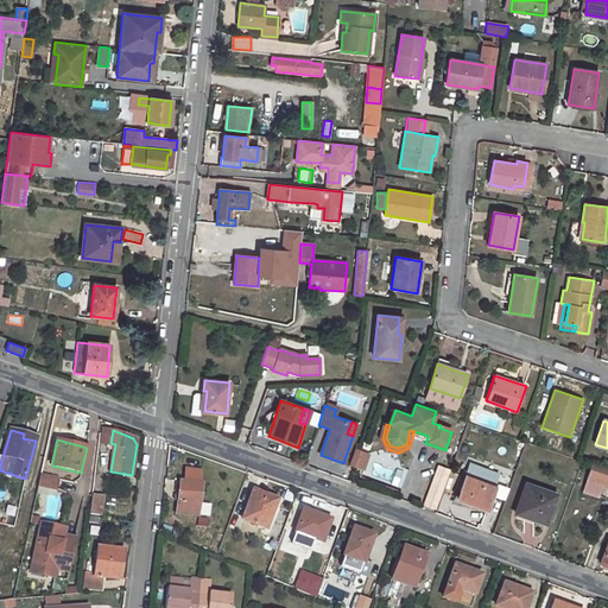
[(365,467),(369,454),(361,450),(356,463),(365,467)]
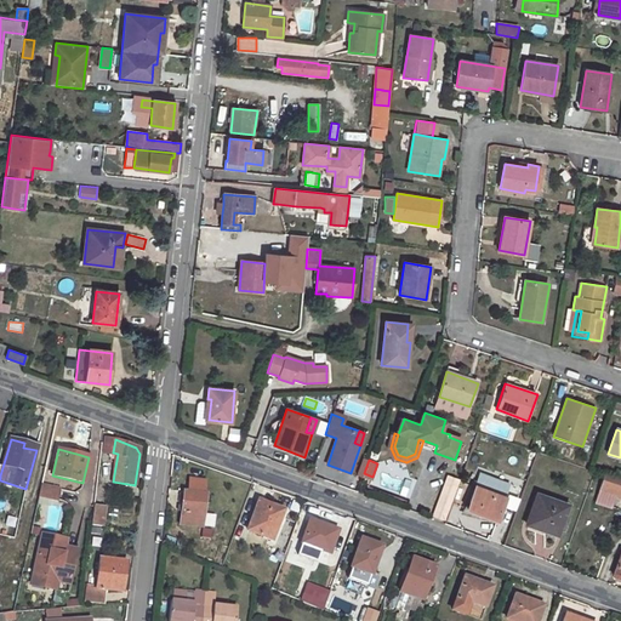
[(480,474),(467,510),(497,520),(506,499),(494,494),(499,482),(480,474)]
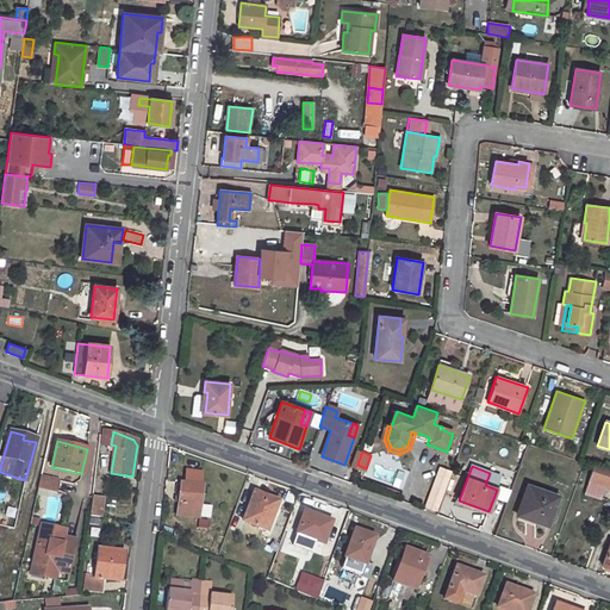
[(609,545),(603,565),(609,567),(609,470),(595,466),(586,492),(609,499),(609,496),(609,545)]
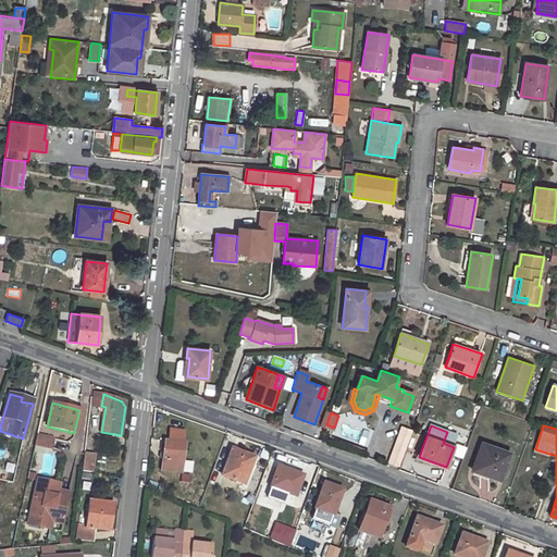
[(401,428),(390,462),(399,466),(411,431),(401,428)]
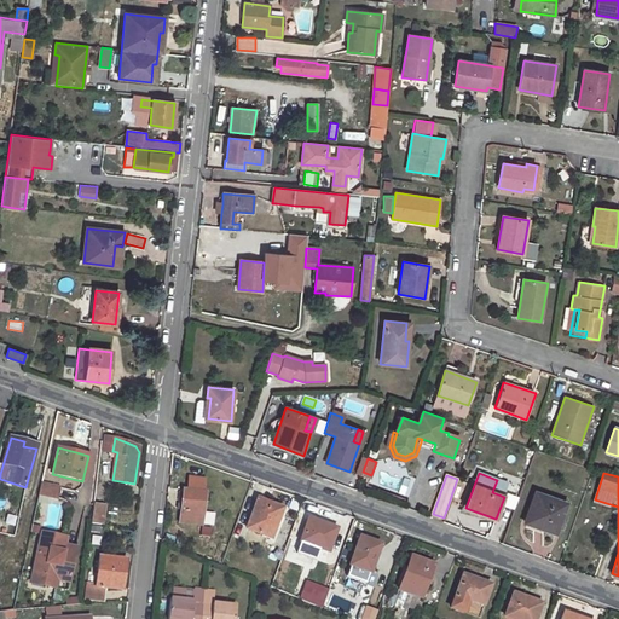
[(497,480),(492,492),(504,497),(509,484),(497,480)]
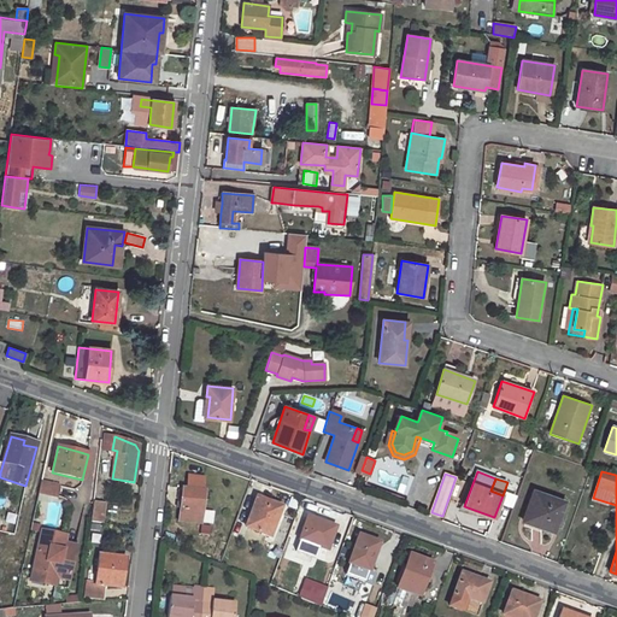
[(41,482),(39,493),(57,497),(58,486),(41,482)]
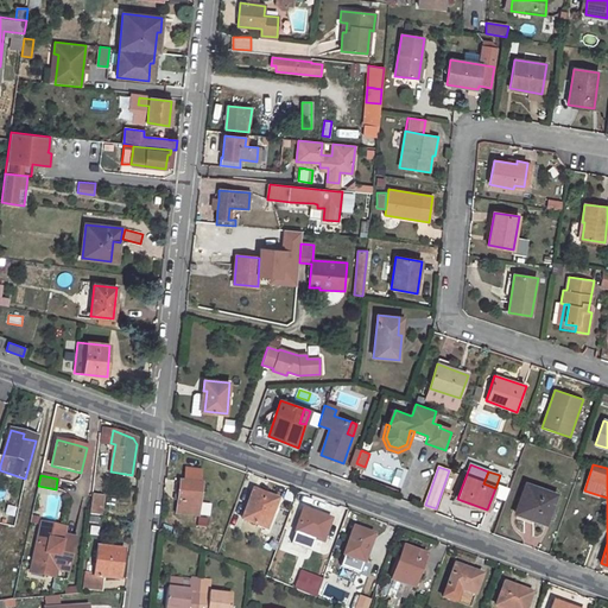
[(181,481),(176,513),(198,517),(202,483),(181,481)]
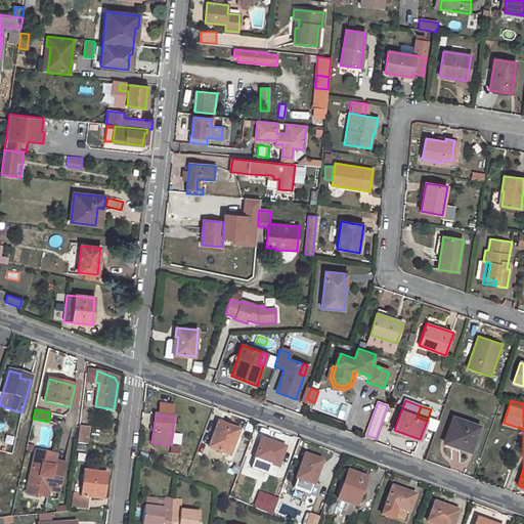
[(453,417),(445,442),(471,451),(480,426),(453,417)]
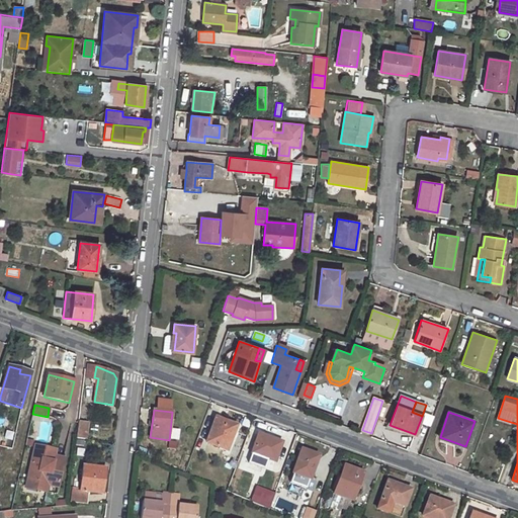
[(216,418),(206,442),(224,449),(230,434),(233,435),(236,426),(216,418)]
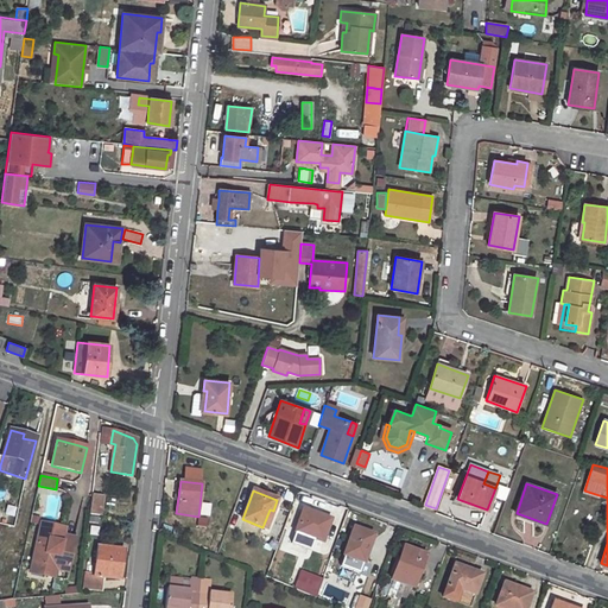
[(92,502),(89,513),(100,515),(101,504),(92,502)]
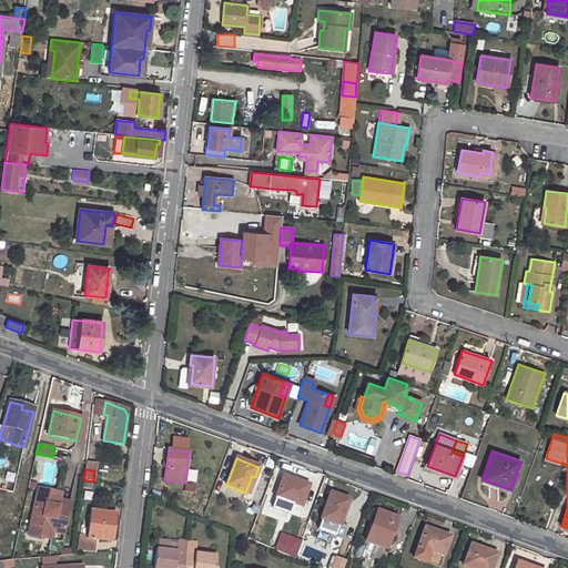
[(188,469),(186,482),(196,482),(196,470),(188,469)]
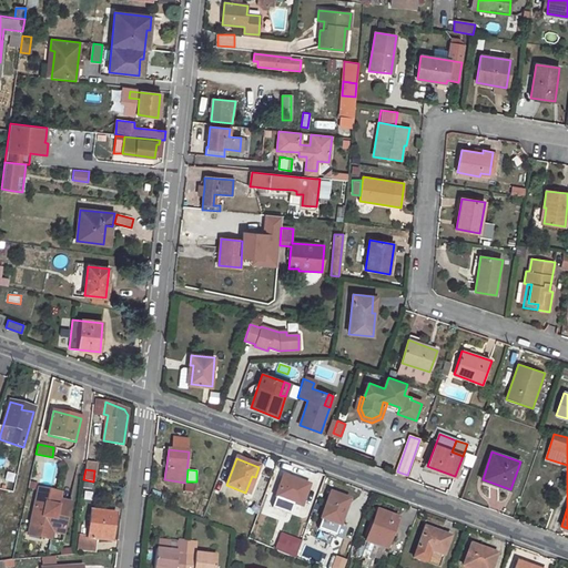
[(283,476),(273,505),(287,509),(291,503),(301,507),(308,485),(283,476)]
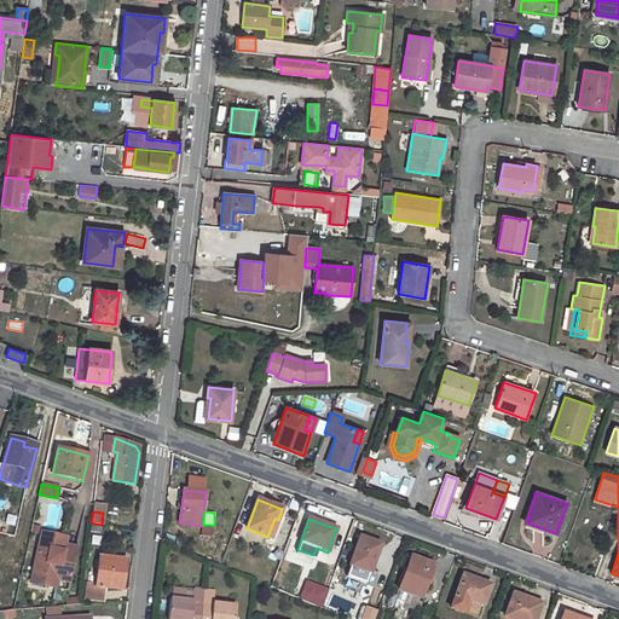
[(76,548),(64,545),(67,537),(42,532),(33,573),(58,578),(70,580),(76,548)]
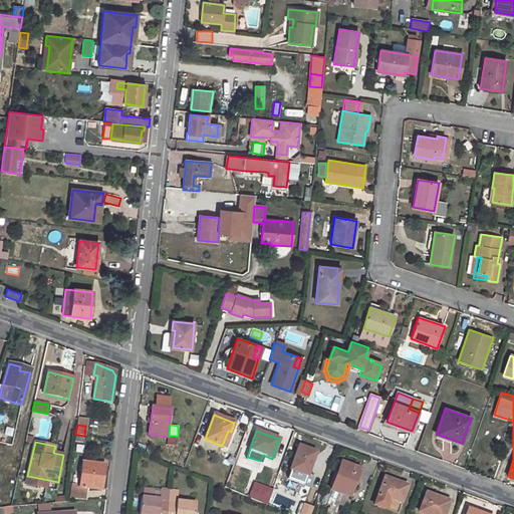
[(299,446),(287,480),(303,486),(316,452),(299,446)]
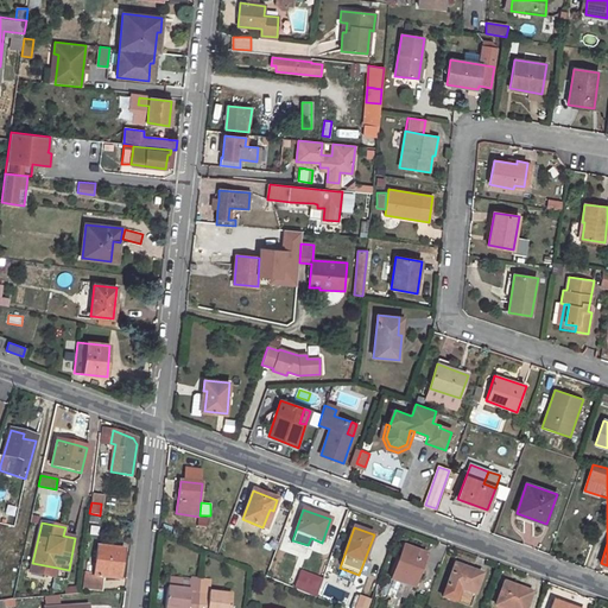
[(122,561),(120,561),(120,553),(124,553),(125,549),(99,546),(94,575),(87,575),(84,589),(102,591),(103,576),(120,578),(122,561)]
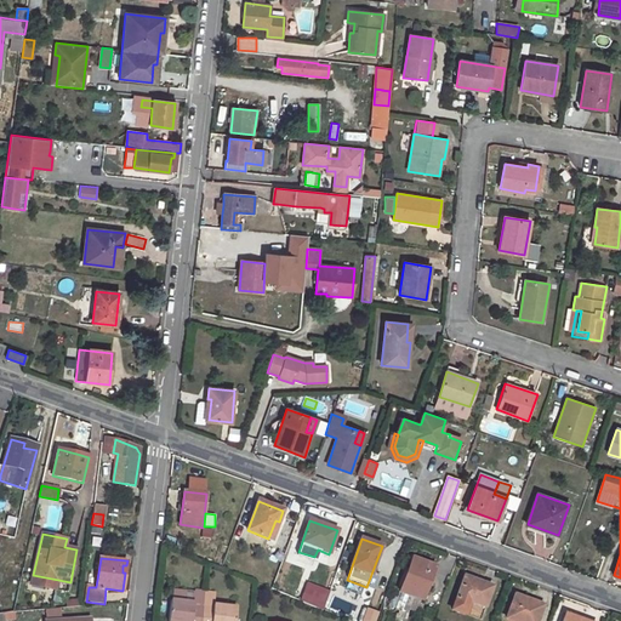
[(414,558),(400,592),(403,593),(412,597),(423,600),(434,567),(414,558)]
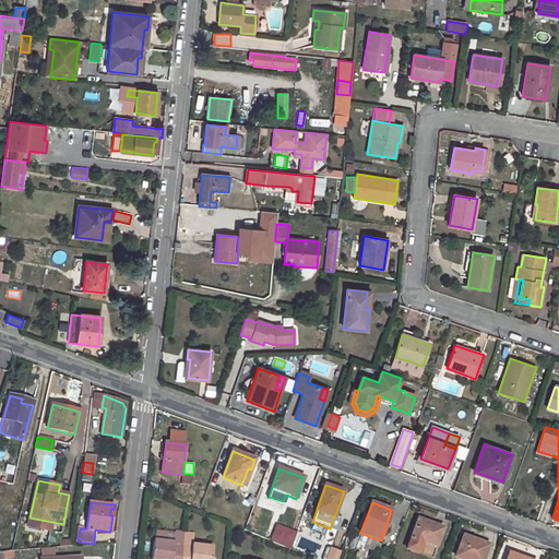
[(30,518),(28,525),(50,531),(52,522),(30,518)]
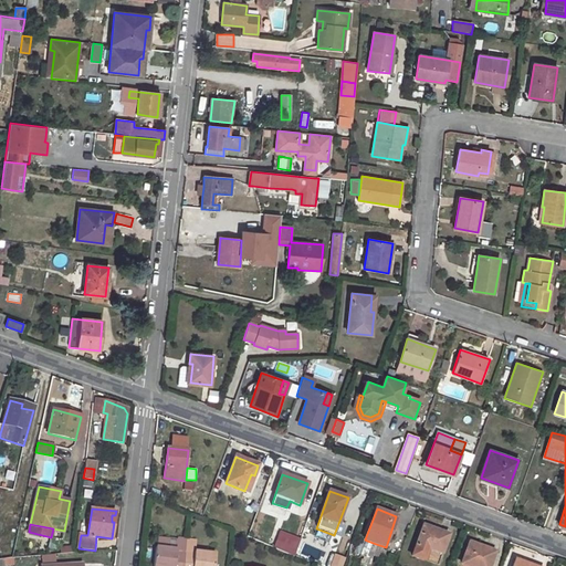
[(423,525),(416,546),(440,555),(449,534),(423,525)]
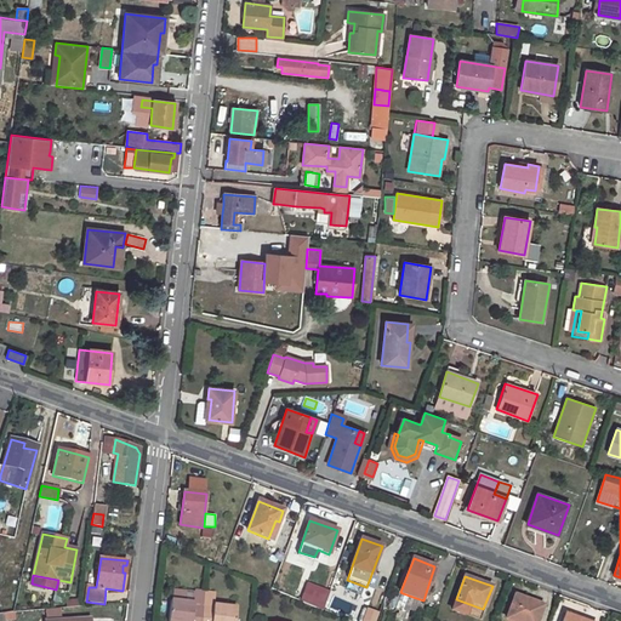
[(305,593),(328,599),(330,590),(306,584),(305,593)]
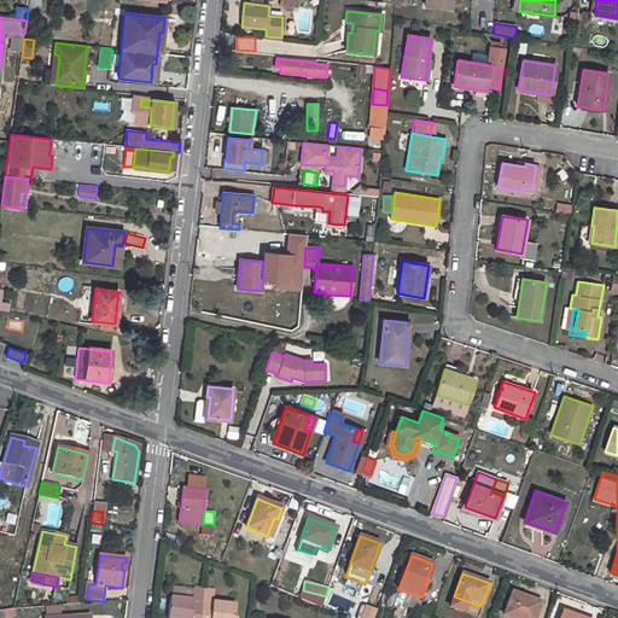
[(193,590),(192,600),(192,604),(203,605),(204,588),(193,587),(193,590)]
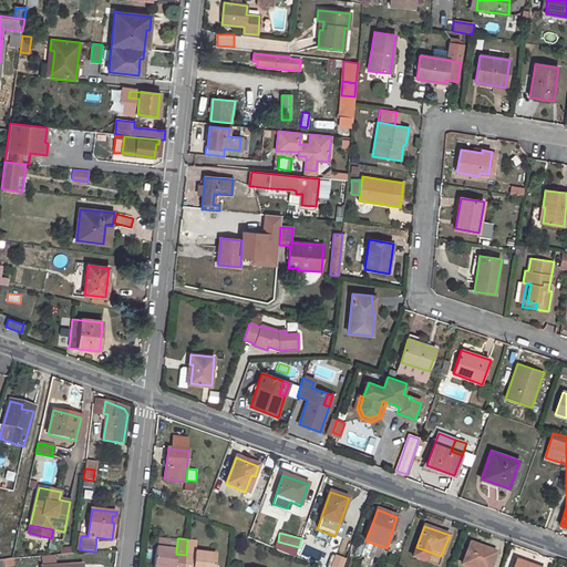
[(177,542),(157,539),(156,548),(176,550),(177,542)]
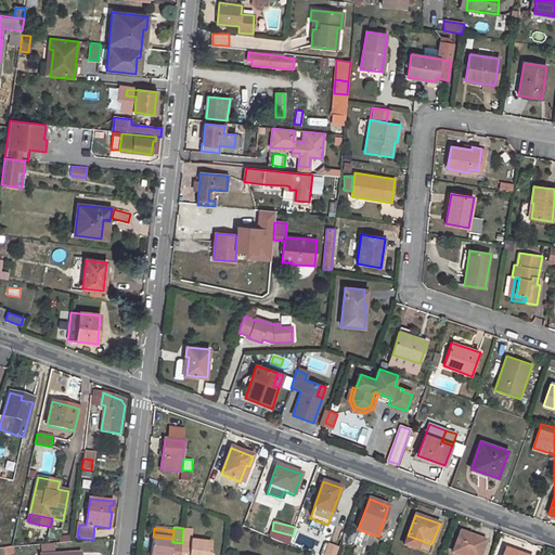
[(183,528),(182,543),(191,544),(191,541),(192,529),(183,528)]
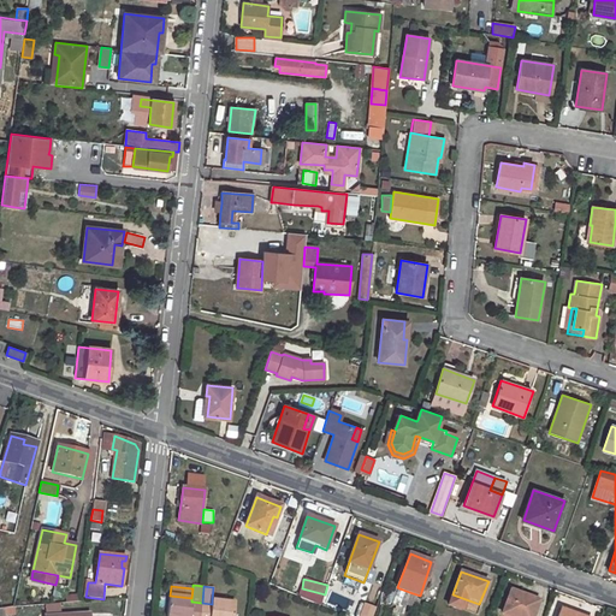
[(400,588),(392,605),(403,610),(409,592),(400,588)]
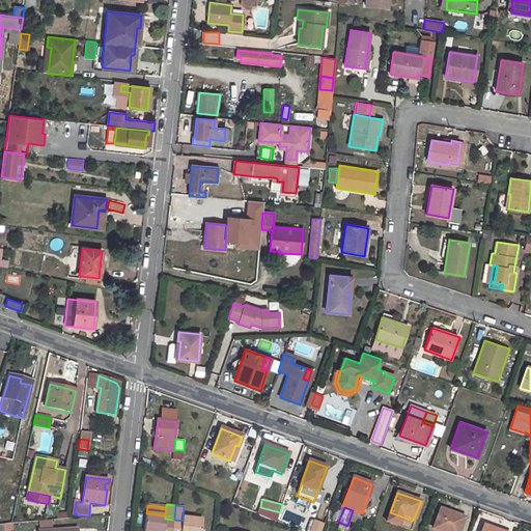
[(11,508),(0,509),(0,524),(10,523),(11,519),(11,508)]
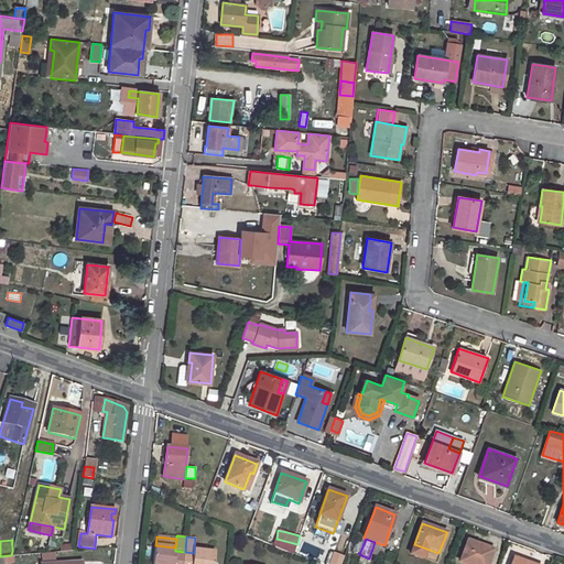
[(468,541),(462,559),(476,563),(475,563),(487,563),(492,551),(468,541)]
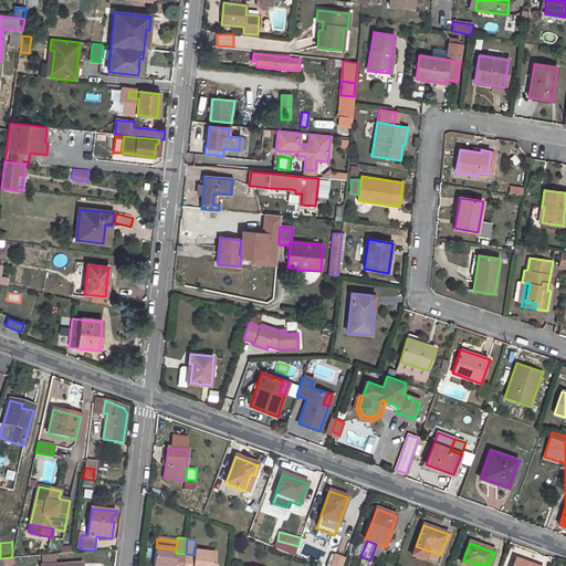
[(301,552),(317,557),(320,549),(304,544),(301,552)]
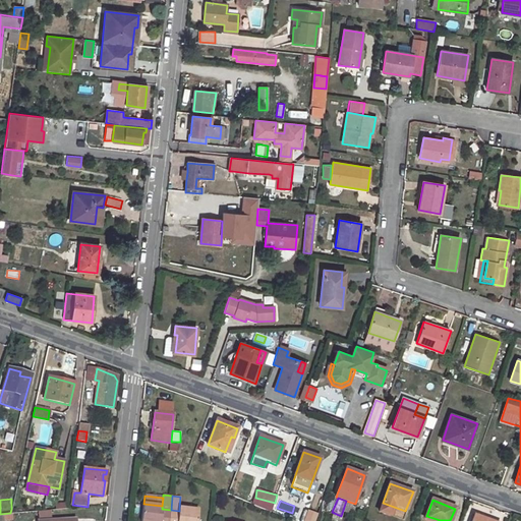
[(383,503),(380,512),(402,520),(405,511),(383,503)]
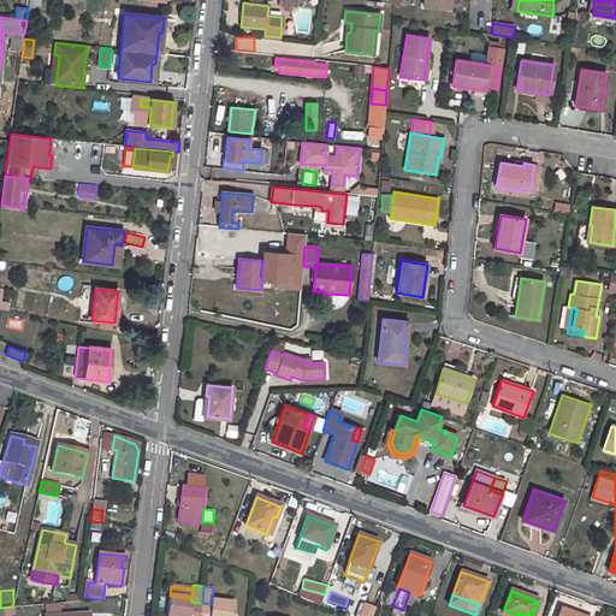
[(200,615),(202,603),(191,602),(191,598),(170,596),(169,596),(166,615),(200,615)]
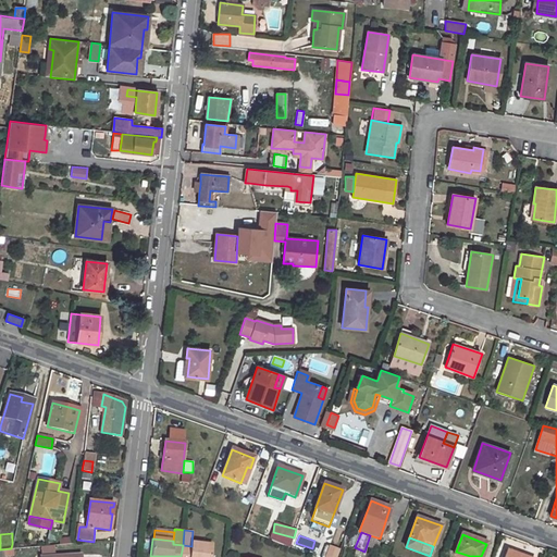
[(183,545),(181,556),(210,556),(212,545),(192,543),(192,546),(183,545)]
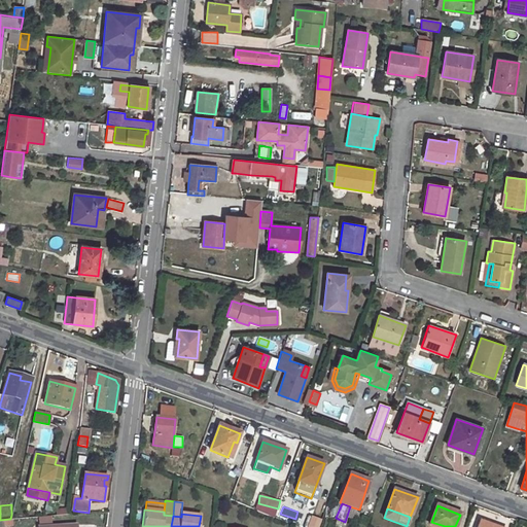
[(318,526),(321,521),(312,517),(307,526),(318,526)]
